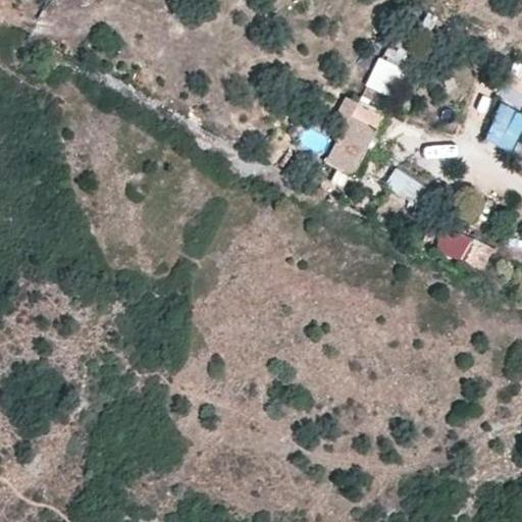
[(364,83),(385,95),(402,67),(379,55),(364,83)]
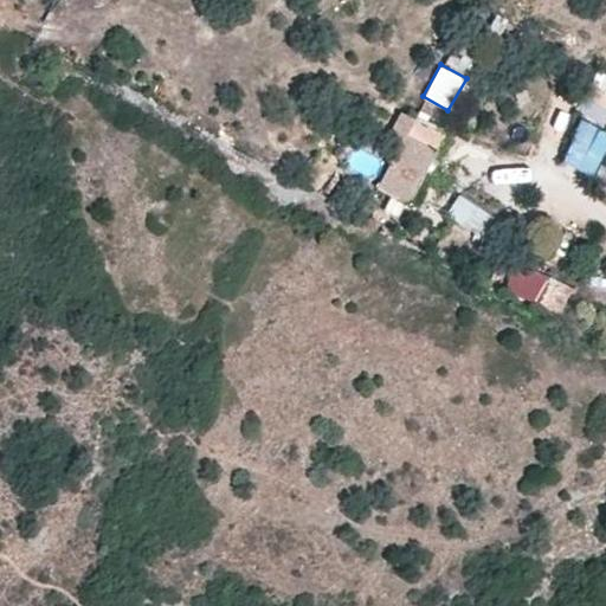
[(578,110),(601,122),(605,111),(605,76),(597,72),(578,110)]
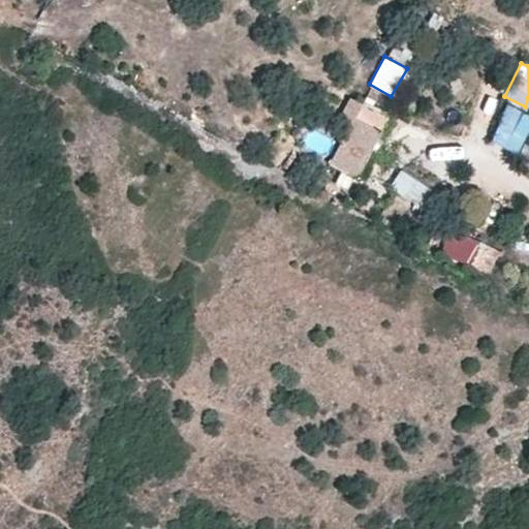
[(389,118),(363,104),(355,100),(347,116),(356,121),(331,165),(356,181),(389,118)]
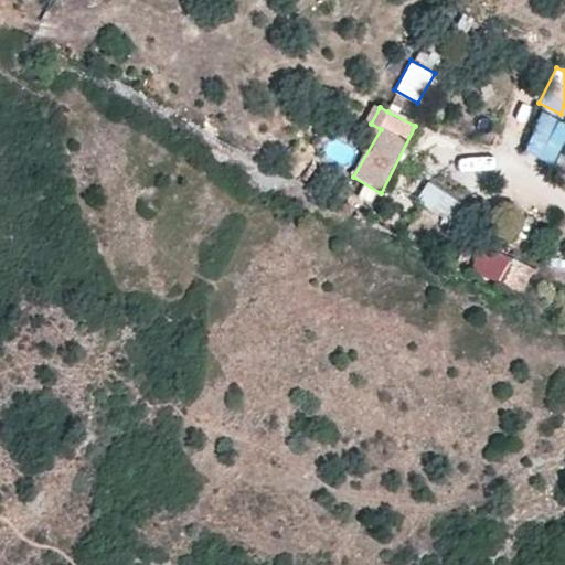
[(526,147),(555,157),(564,126),(564,119),(537,112),(526,147)]
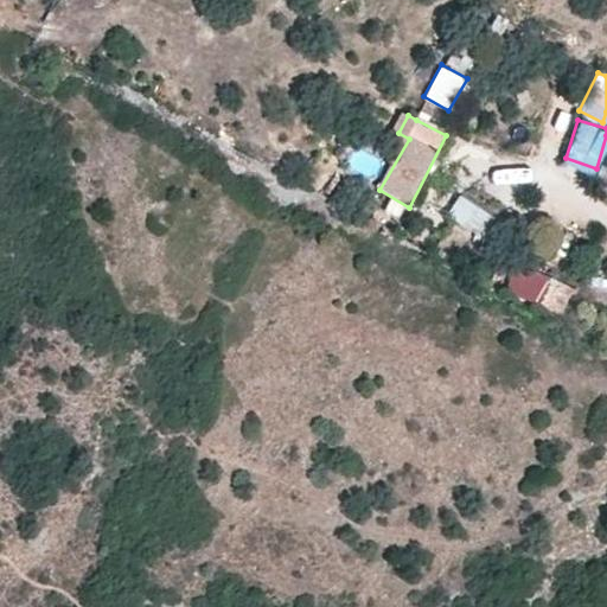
[(351,168),(375,173),(378,157),(355,152),(351,168)]
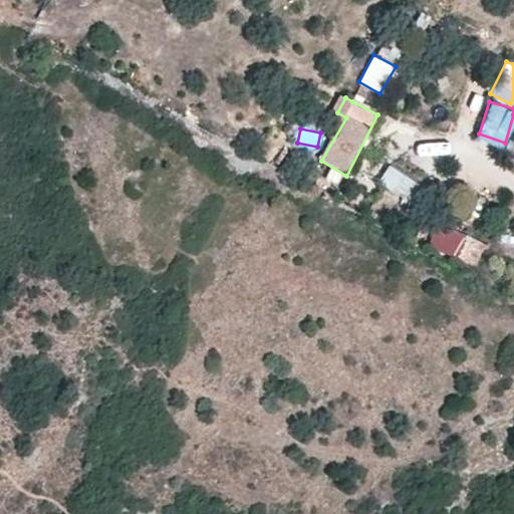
[(432,195),(393,167),(381,182),(421,208),(432,195)]
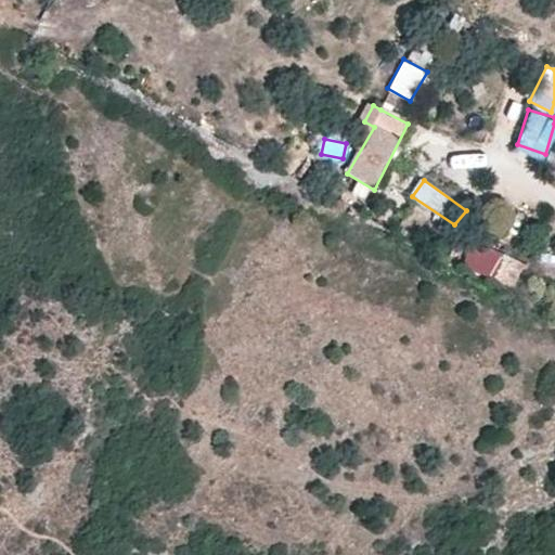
[(501,279),(508,256),(475,244),(466,267),(501,279)]
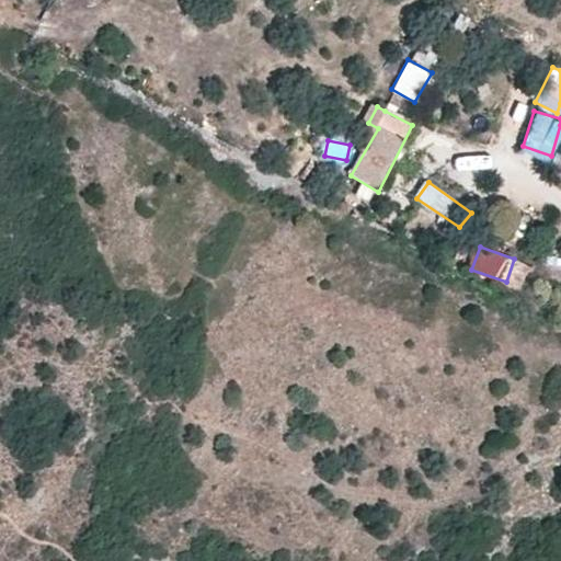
All buildings are outlined.
